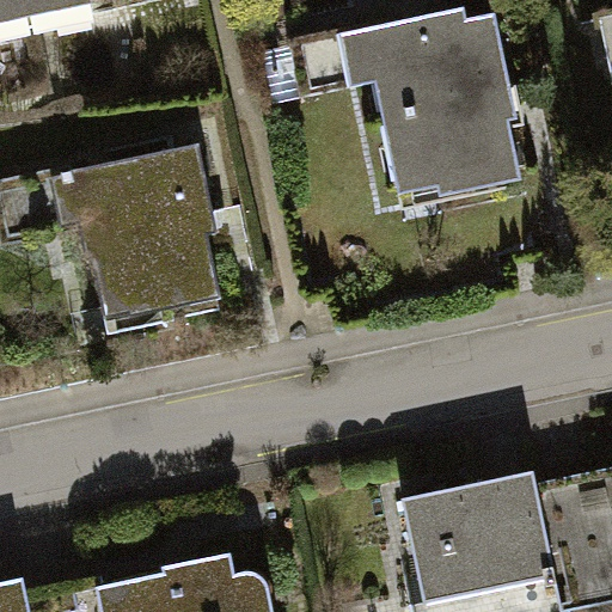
[(0,0),(0,5),(14,2),(17,17),(87,2),(86,0),(0,0)]
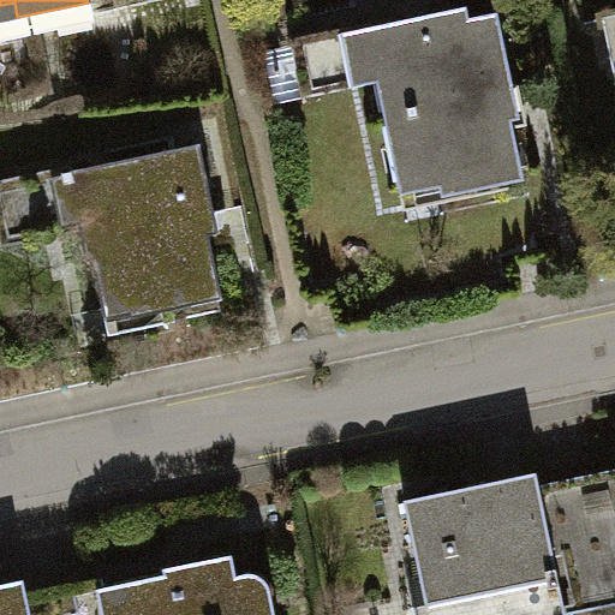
[(484,0),(365,25),(402,202),(520,178),(505,102),(518,100),(496,0),(484,0)]
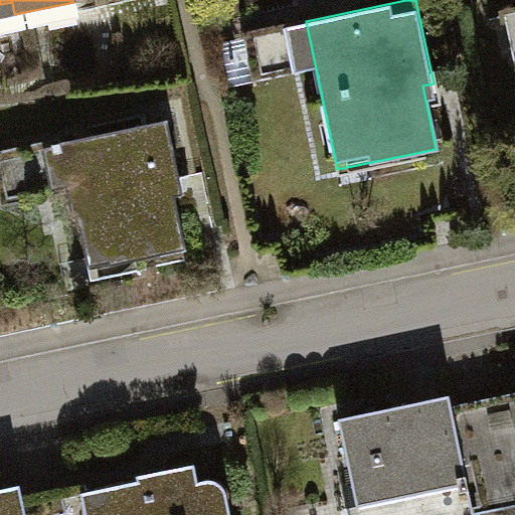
[(69,189),(83,259),(132,249),(134,260),(185,248),(171,178),(180,177),(168,120),(49,144),(59,191),(69,189)]
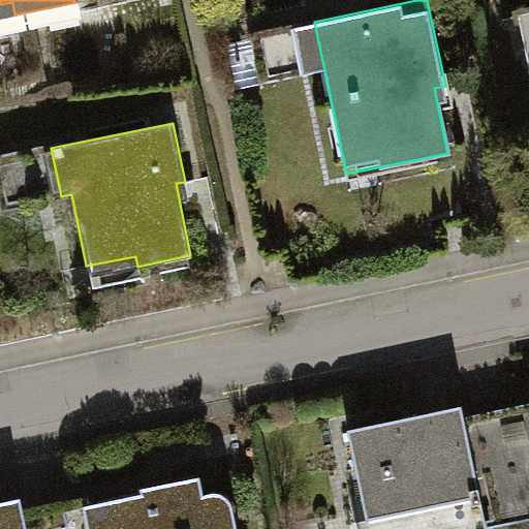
[(347,431),(368,528),(481,528),(483,527),(461,429),(457,408),(347,431)]
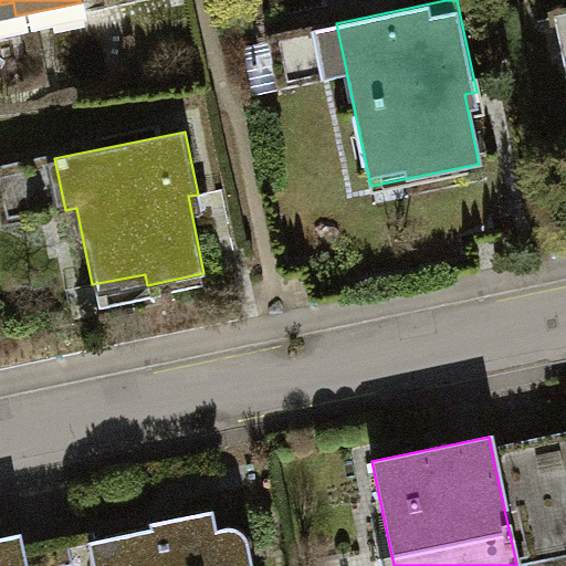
[(565,443),(493,459),(516,564),(565,553),(565,443)]
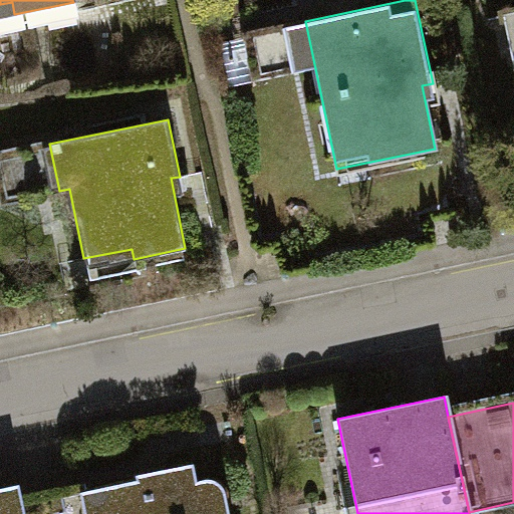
[(134,481),(22,505),(24,513),(228,513),(224,494),(221,487),(216,481),(207,479),(196,481),(192,462),(133,475),(134,481)]
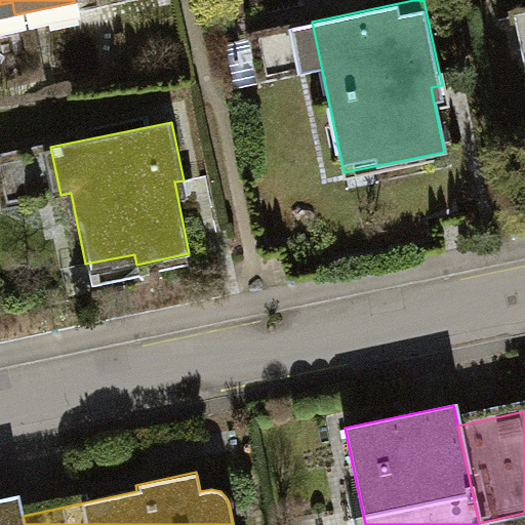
[(0,498),(0,524),(25,524),(23,516),(18,495),(0,498)]
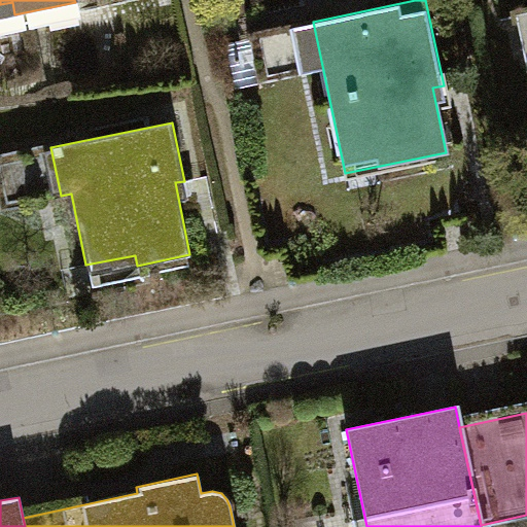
All buildings are outlined.
